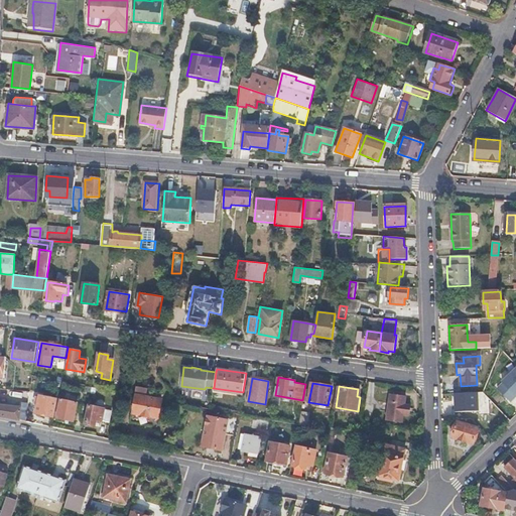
[(138,387),(137,388),(132,412),(158,417),(161,400),(145,396),(146,390),(145,389),(138,387)]
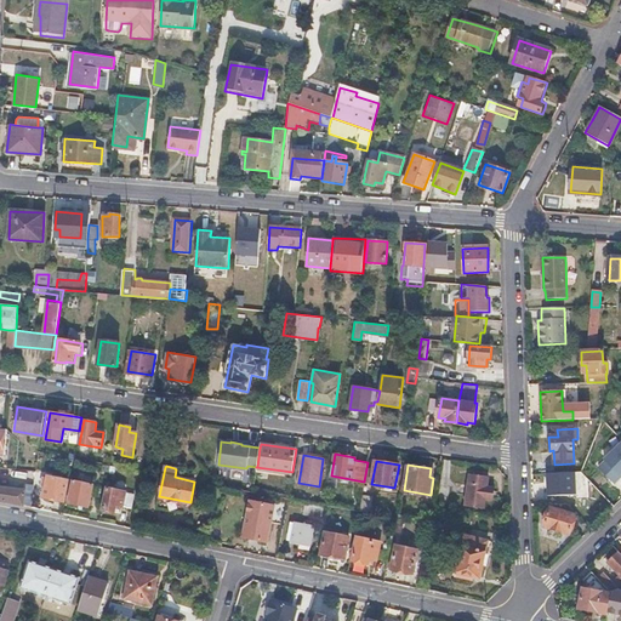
[(488,478),(469,474),(463,503),(483,507),(485,499),(493,500),(495,488),(486,485),(488,478)]
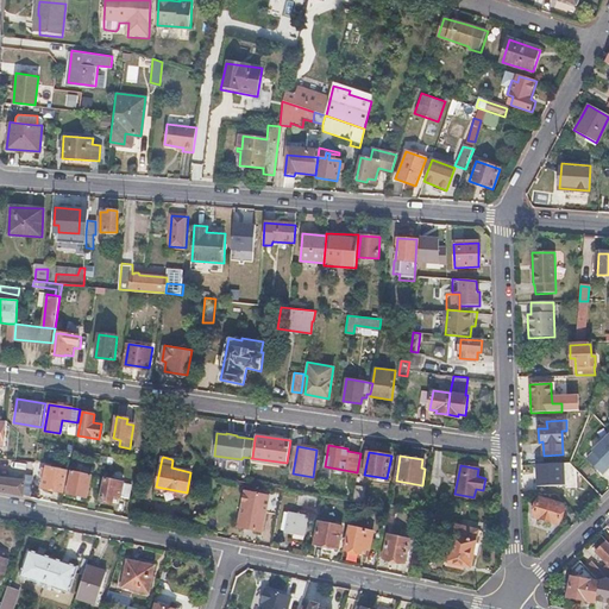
[(43,477),(42,487),(62,491),(66,471),(45,466),(45,469),(42,469),(39,477),(43,477)]
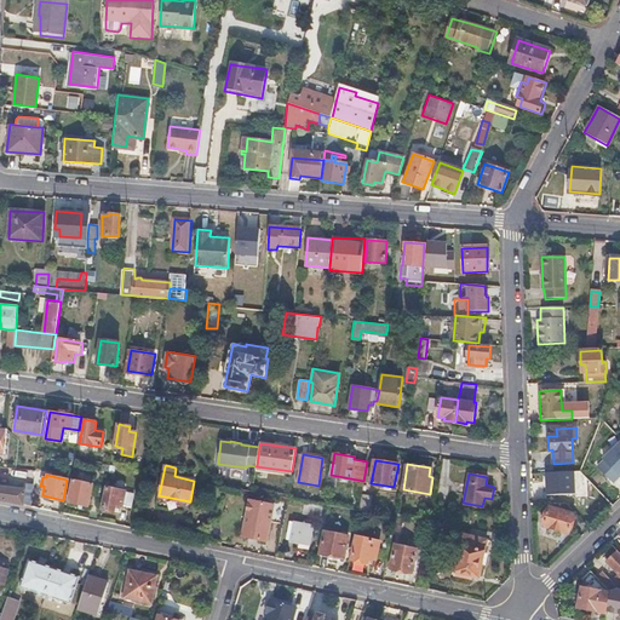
[(68,501),(87,505),(92,482),(73,478),(68,501)]
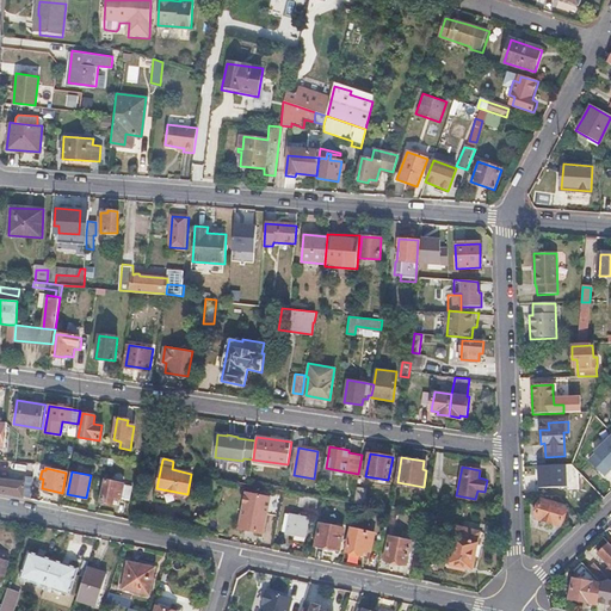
[(0,480),(0,492),(31,499),(34,477),(26,476),(25,482),(0,480)]
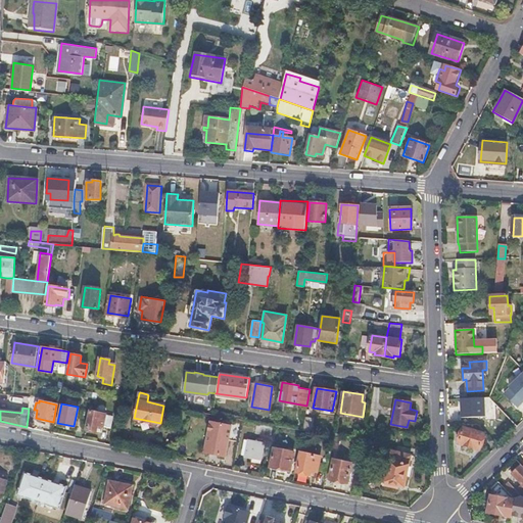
[(113,415),(91,411),(87,428),(97,431),(98,424),(111,427),(113,415)]
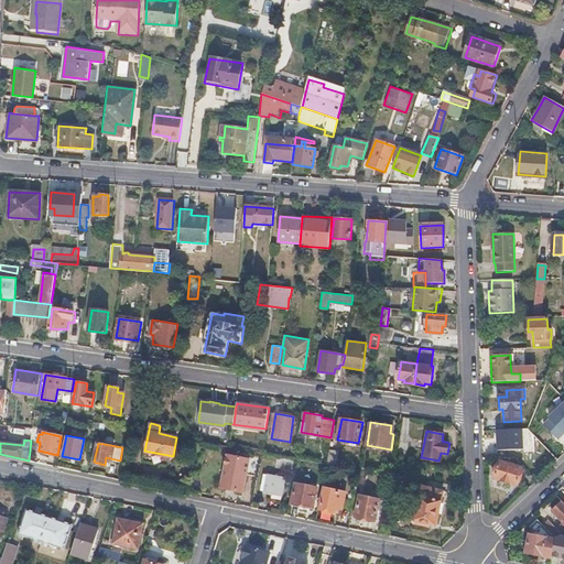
[(328,449),(326,464),(335,465),(337,451),(328,449)]
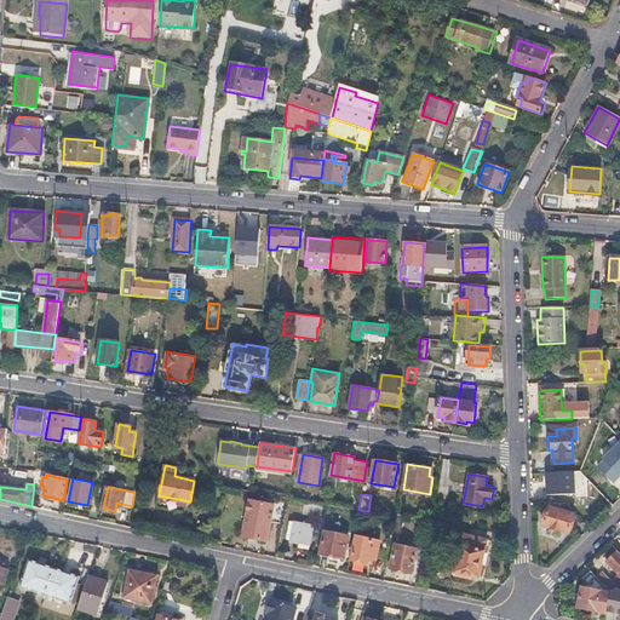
[(242,535),(268,540),(274,505),(250,500),(242,535)]
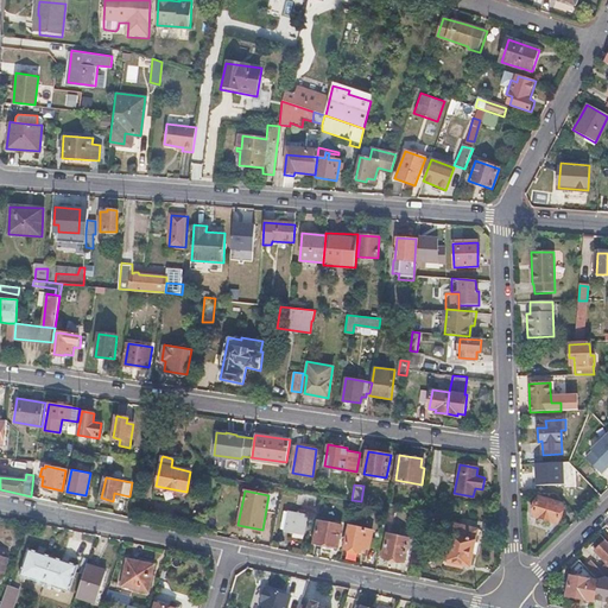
[(317,494),(299,491),(297,504),(315,507),(317,494)]
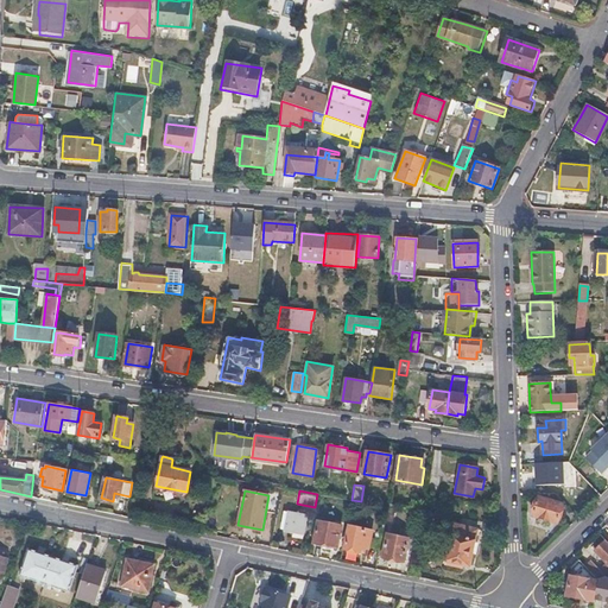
[(537,496),(531,517),(557,524),(563,504),(537,496)]
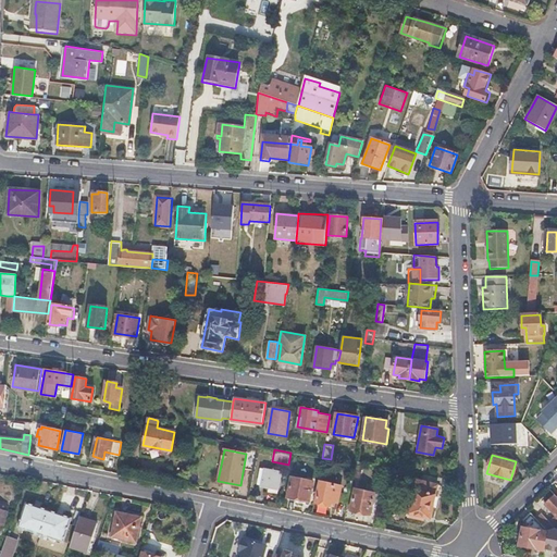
[(280,487),(282,472),(263,469),(261,485),(271,486),(280,487)]
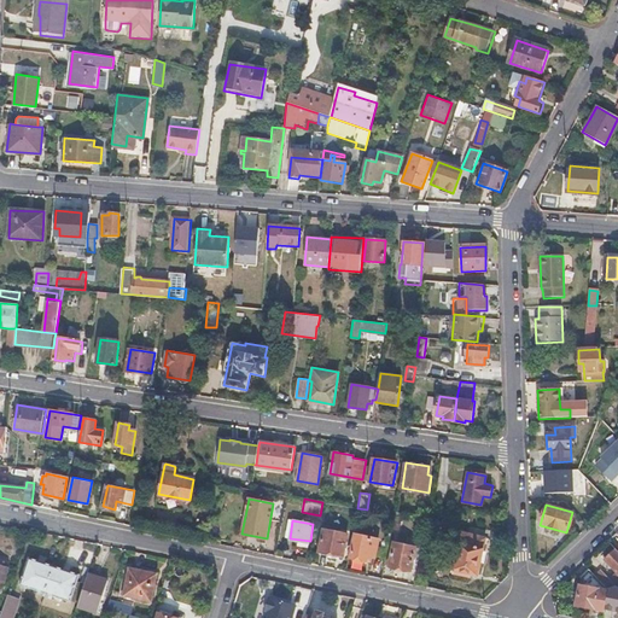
[(324,529),(320,551),(343,557),(347,534),(324,529)]
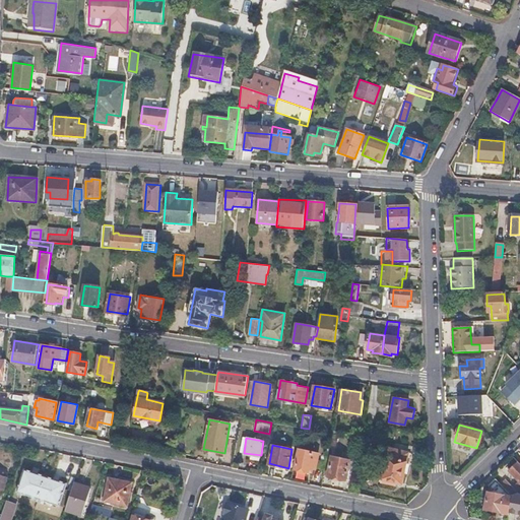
[(387,448),(380,481),(391,483),(392,481),(396,482),(400,482),(401,481),(403,479),(404,470),(407,471),(408,464),(406,463),(408,452),(387,448)]
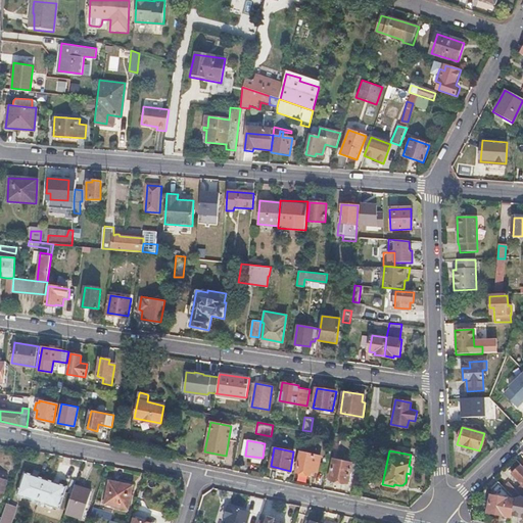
[(320,456),(300,452),(297,472),(311,475),(312,470),(318,471),(320,456)]
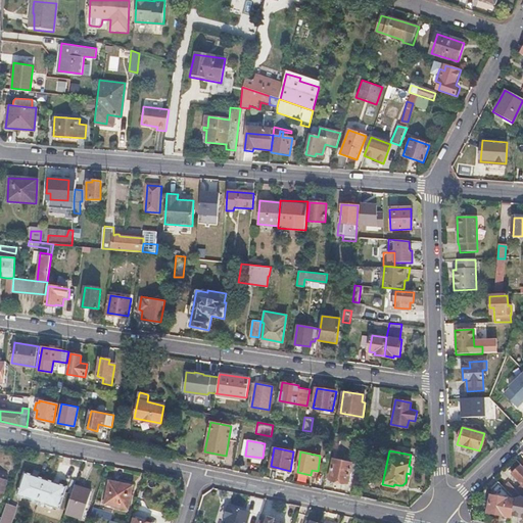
[(333,459),(329,479),(348,483),(351,462),(333,459)]
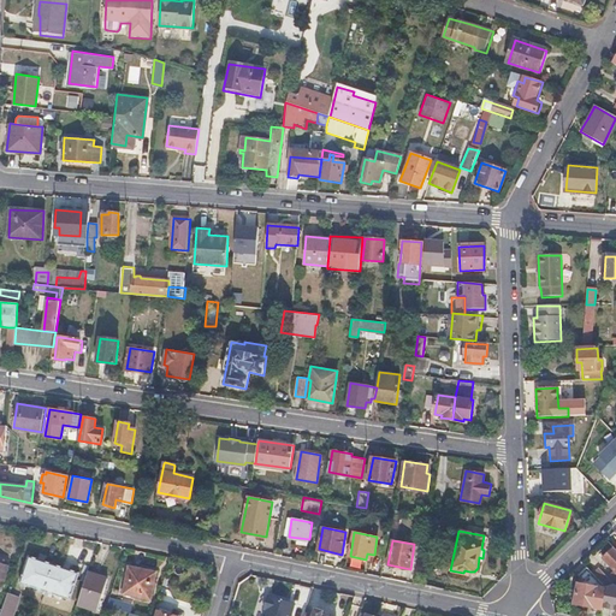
[(593,574),(606,587),(615,585),(615,584),(615,554),(612,550),(604,558),(615,572),(615,576),(610,579),(600,568),(593,574)]
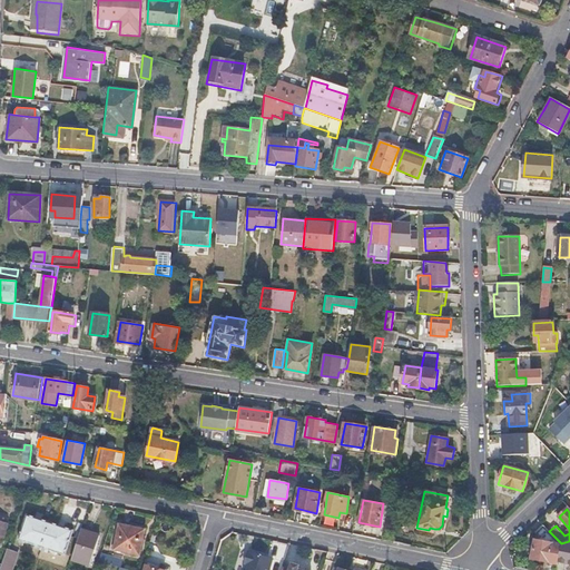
[(18,539),(42,547),(50,522),(26,513),(18,539)]
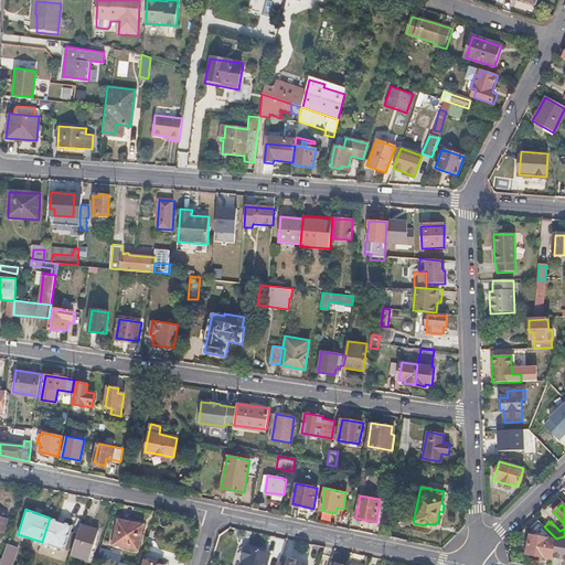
[(50,518),(42,542),(64,550),(73,525),(50,518)]
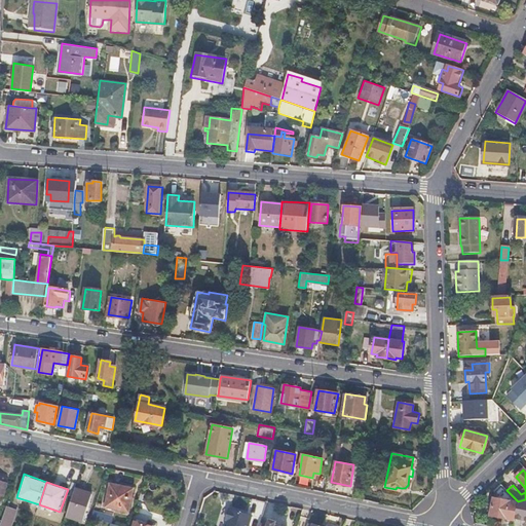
[(110,484),(106,506),(128,511),(133,488),(110,484)]
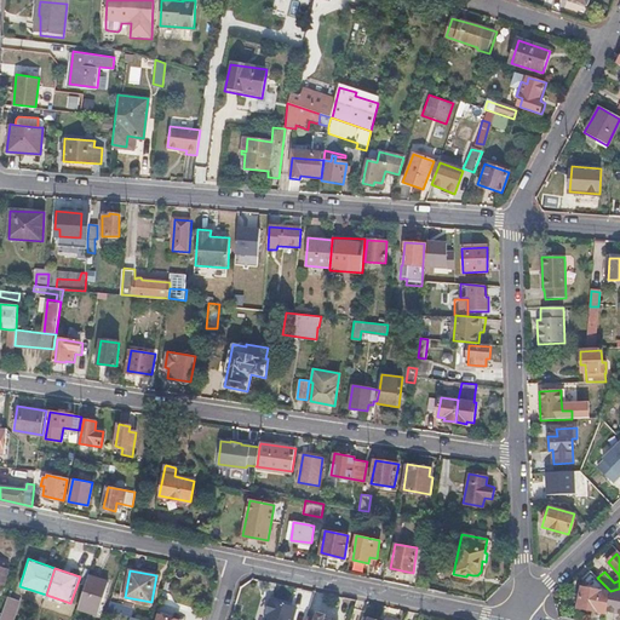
[(607,610),(610,591),(597,578),(590,570),(581,580),(581,581),(578,608),(606,613),(607,610)]
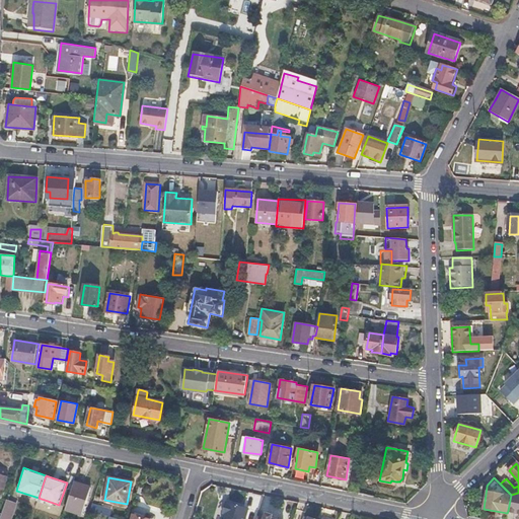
[(73,483),(65,507),(82,512),(90,488),(73,483)]
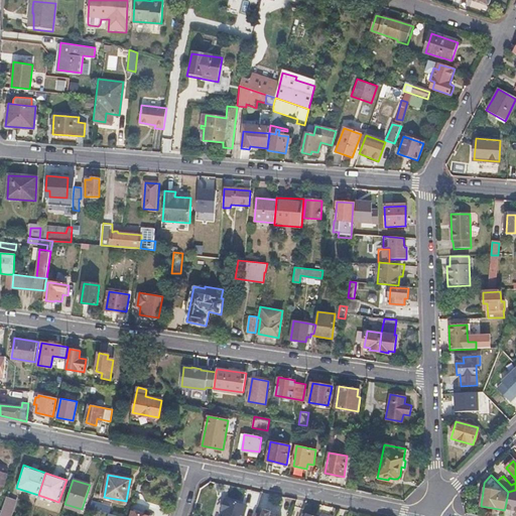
[(515,490),(508,492),(505,508),(515,509),(515,491),(515,492),(515,490)]
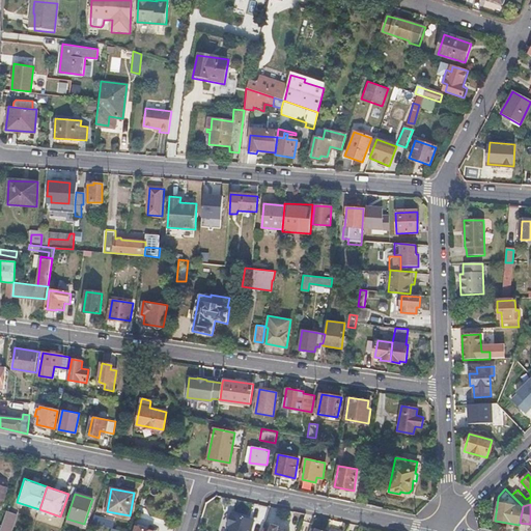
[(7,509),(0,530),(10,530),(18,513),(7,509)]
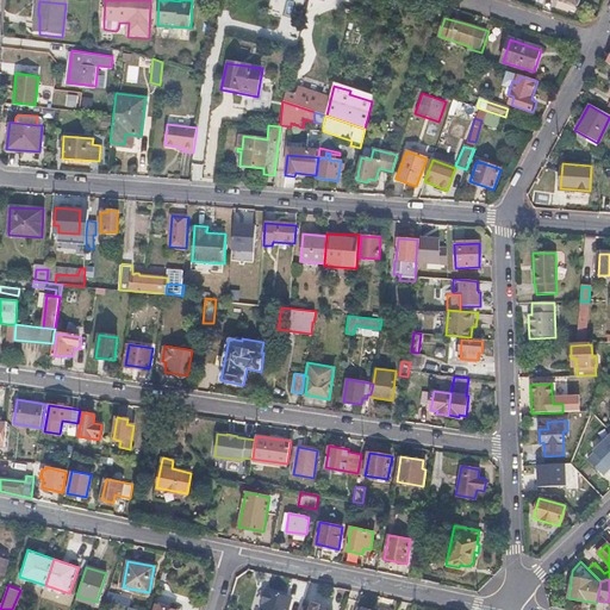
[(288,609),(293,598),(266,590),(263,599),(267,599),(262,609),(288,609)]
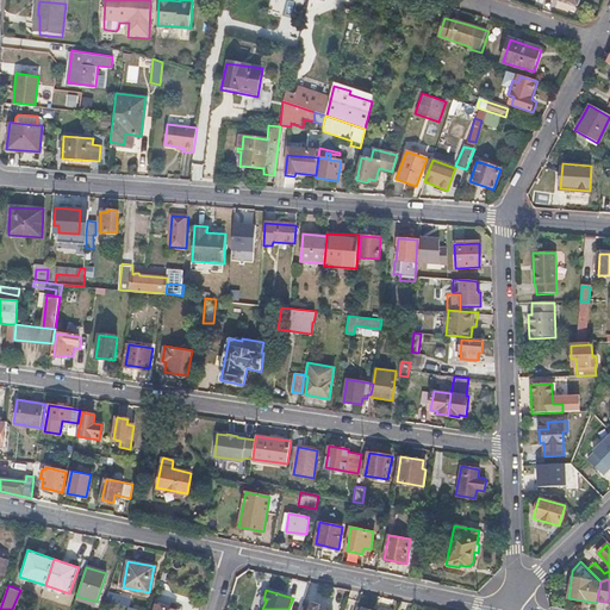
[(150,609),(170,609),(175,595),(165,591),(162,598),(157,597),(156,603),(160,604),(160,607),(153,604),(150,609)]
